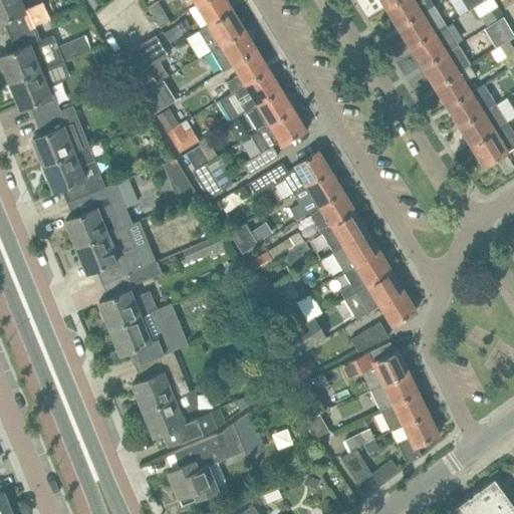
[(23,0),(0,0),(0,20),(3,19),(9,35),(23,29),(33,25),(49,18),(43,2),(26,8),(23,0)]
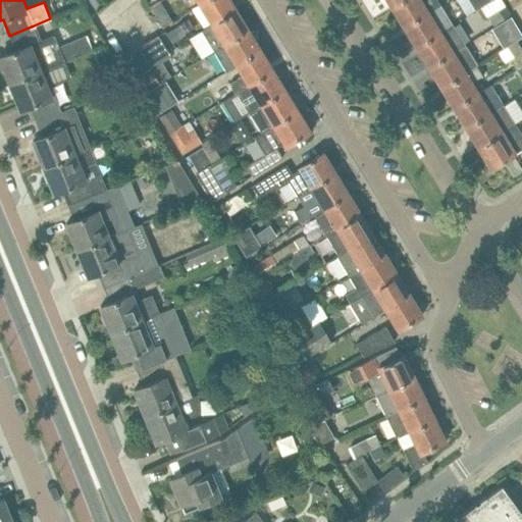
[(161,25),(171,21),(160,0),(159,0),(150,6),(161,25)]
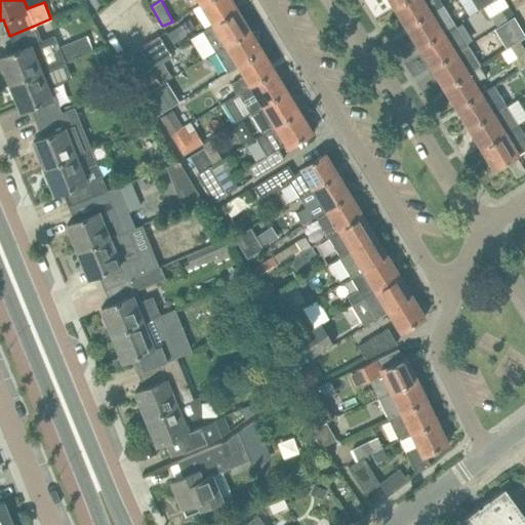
[(232,0),(206,0),(200,4),(193,9),(205,29),(238,9),(232,0)]
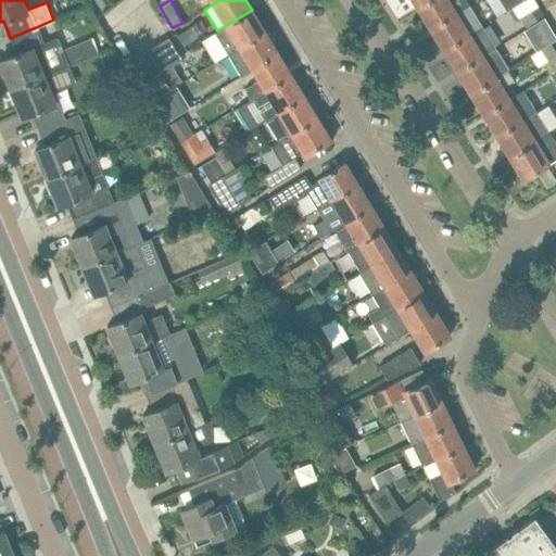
[(430,29),(468,4),(465,0),(427,0),(416,7),(430,29)]
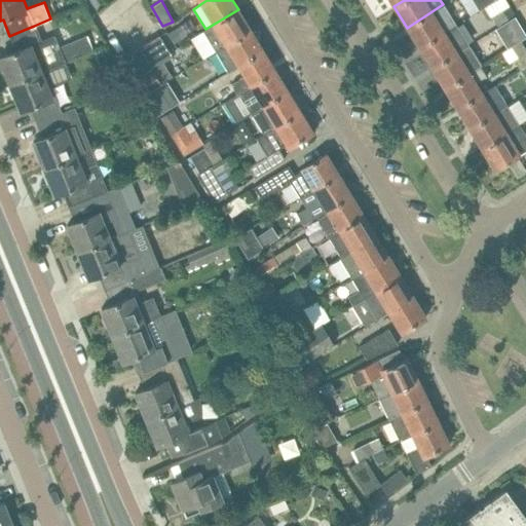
[(495,0),(472,0),(479,10),(495,0)]
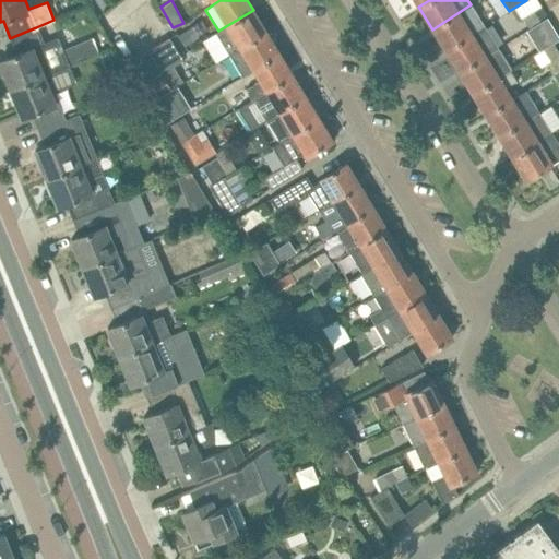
[(445,50),(484,26),(471,4),(432,30),(445,50)]
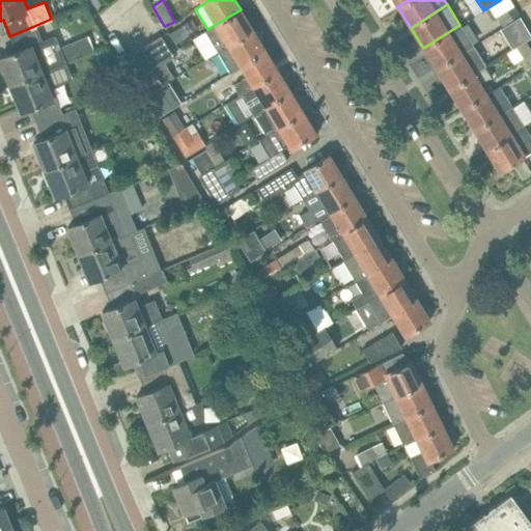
[(520,17),(521,16),(514,6),(497,17),(503,27),(513,20),(513,21),(520,17)]
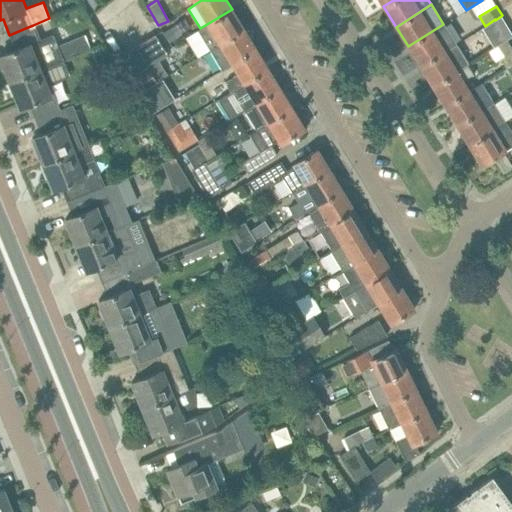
[(200,28),(197,29),(209,51),(244,29),(232,9),(200,28)]
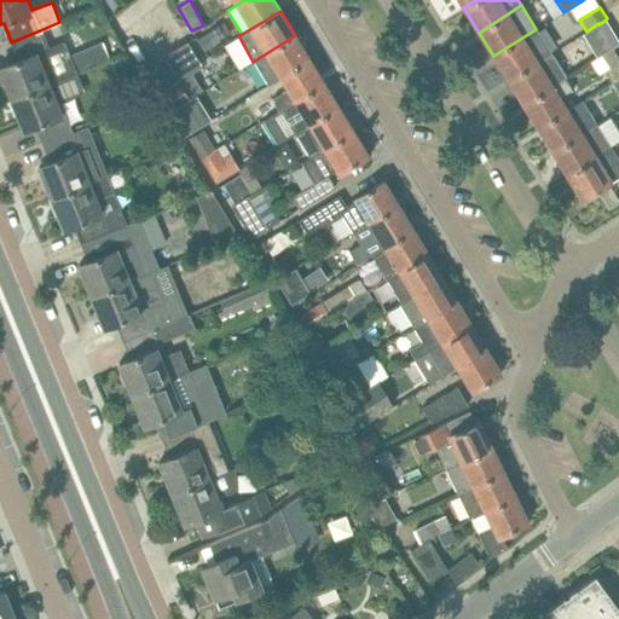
[(586,32),(582,34),(589,46),(594,42),(606,35),(613,32),(606,19),(599,24),(599,23),(586,32)]
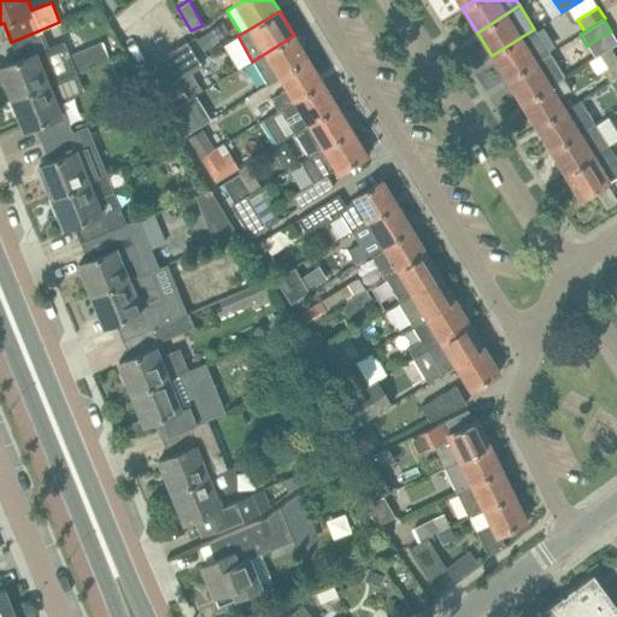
[(534,62),(548,52),(534,29),(492,56),(506,80),(534,63),(534,62)]
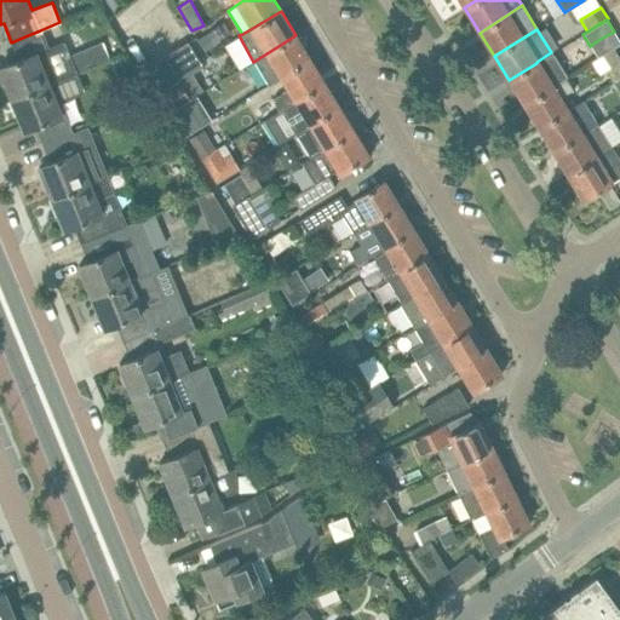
[(28,35),(11,42),(18,59),(0,67),(0,70),(12,101),(39,89),(51,84),(76,73),(64,41),(46,47),(40,30),(28,35)]
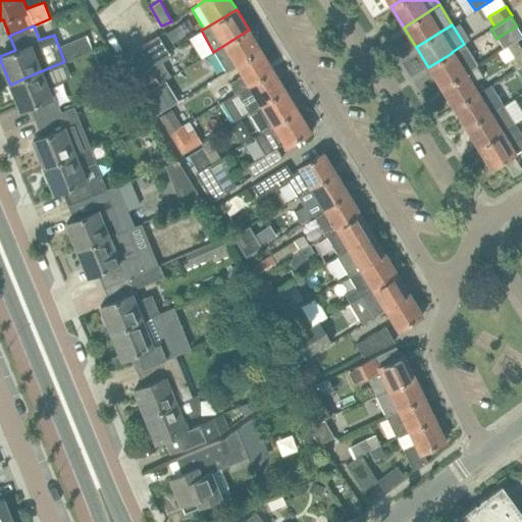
[(236,66),(262,50),(249,30),(213,52),(226,72),(236,66)]
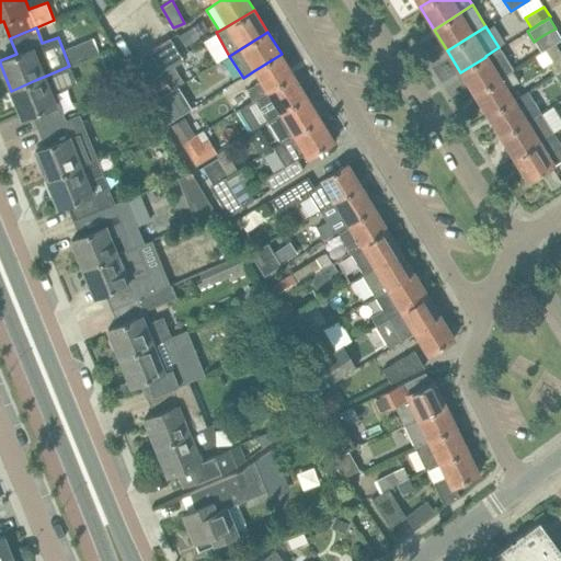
[(91,37),(78,43),(83,58),(98,53),(91,37)]
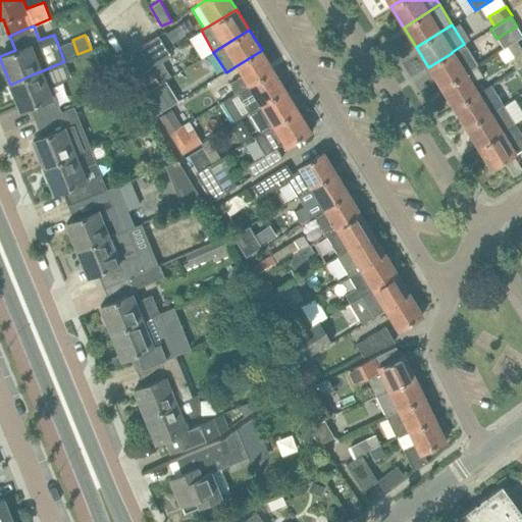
[(162,61),(169,56),(157,36),(147,42),(160,62),(162,61)]
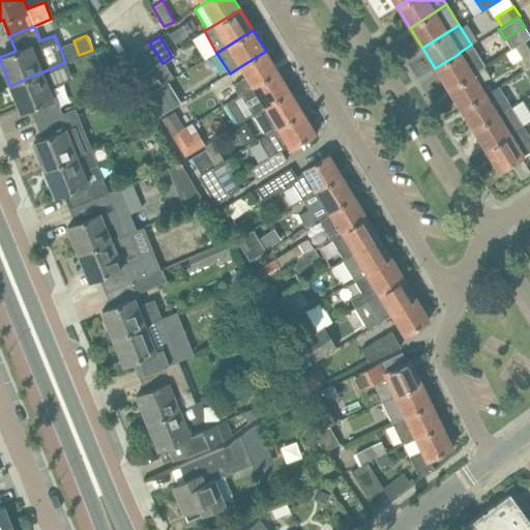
[(529,49),(525,41),(506,53),(513,63),(518,60),(524,70),(529,66),(529,49)]
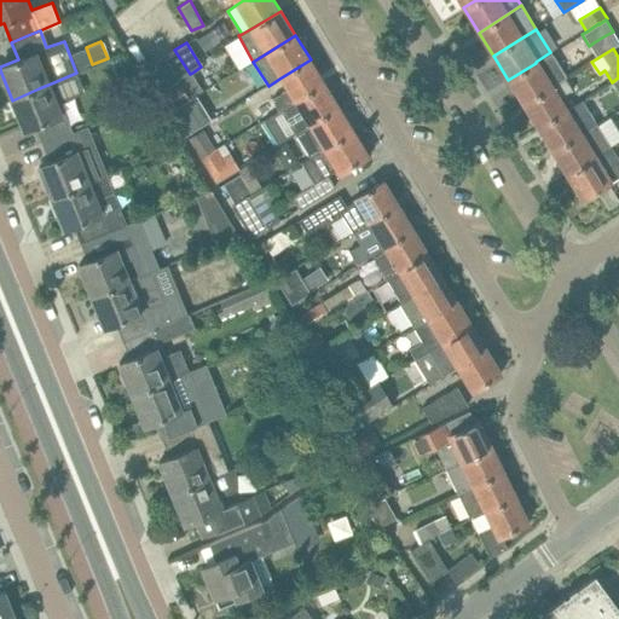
[(177,82),(190,74),(174,50),(161,57),(177,82)]
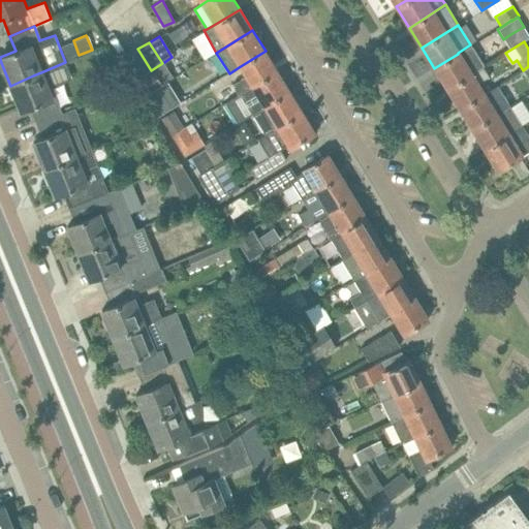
[(141,76),(151,70),(137,49),(127,56),(141,76)]
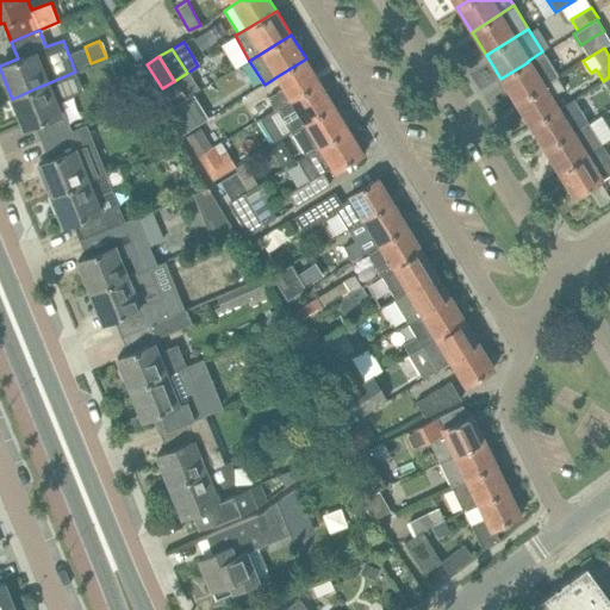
[(282,88),(268,97),(275,109),(290,100),(321,82),(306,58),(275,78),(282,88)]
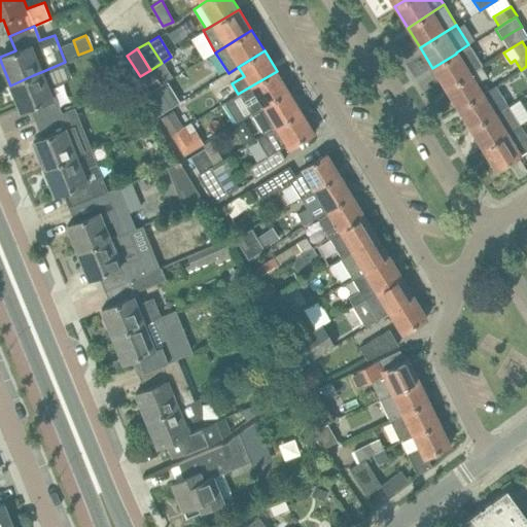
[(468,73),(456,54),(432,68),(446,89),(468,73)]
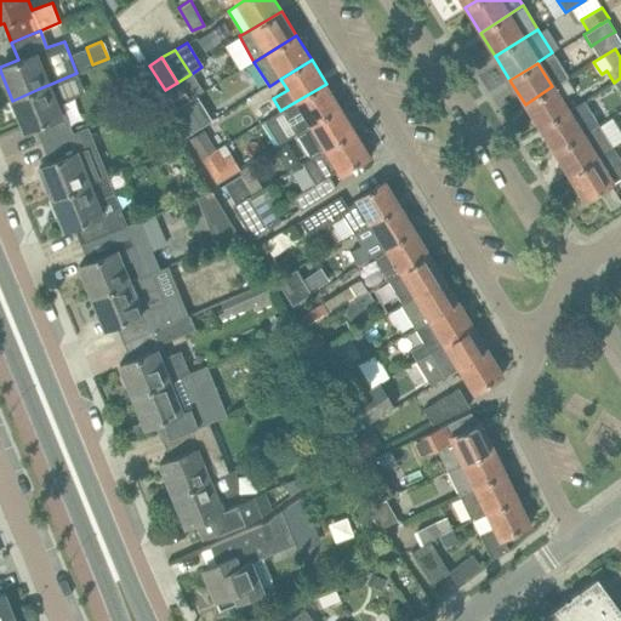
[(154,97),(165,90),(149,66),(138,72),(154,97)]
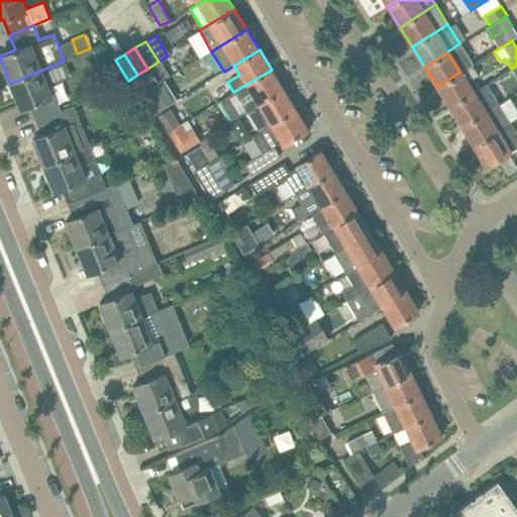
[(147,69),(137,75),(128,81),(136,95),(170,75),(161,61),(159,62),(147,69)]
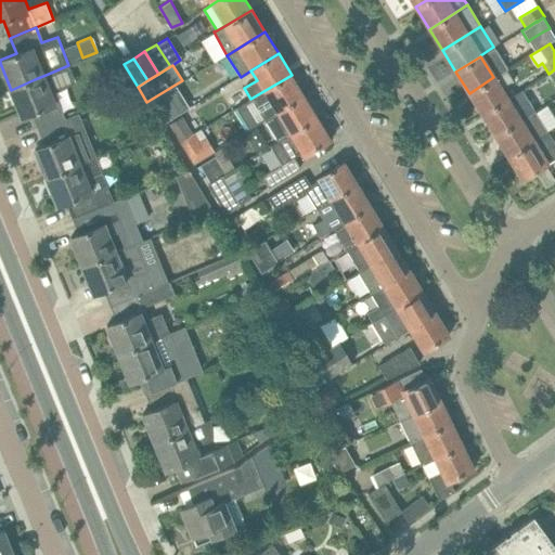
[(507,68),(493,77),(469,93),(482,115),(507,99),(501,89),(514,79),(507,68)]
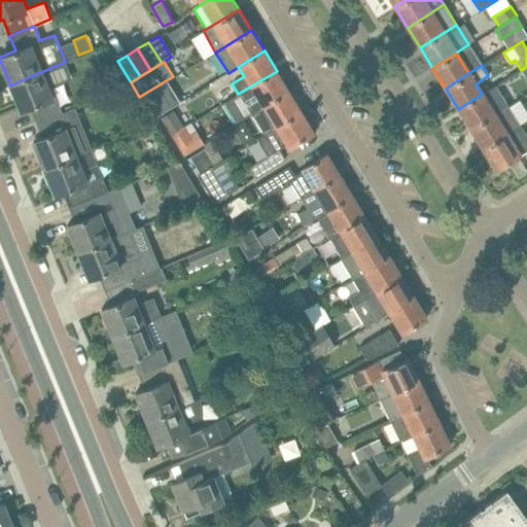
[(33,75),(10,85),(21,110),(30,107),(36,123),(60,113),(43,71),(33,75)]
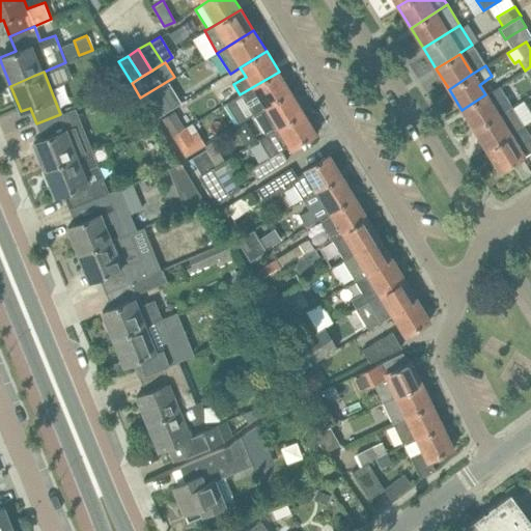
[(279,72),(252,87),(257,95),(247,103),(253,114),(268,106),(291,92),(279,72)]
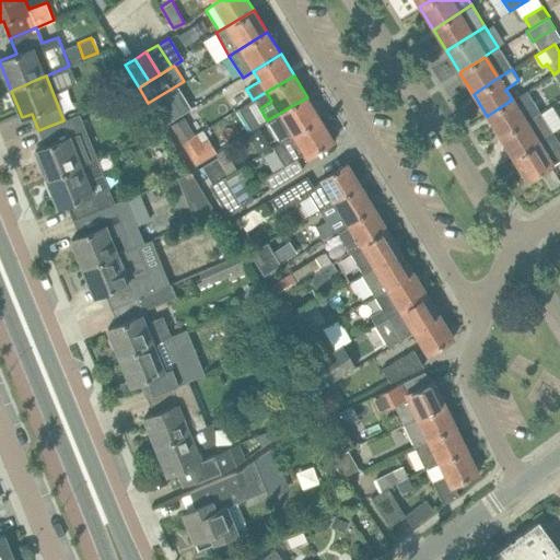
[(540,113),(526,91),(512,100),(487,116),(500,138),(540,113)]
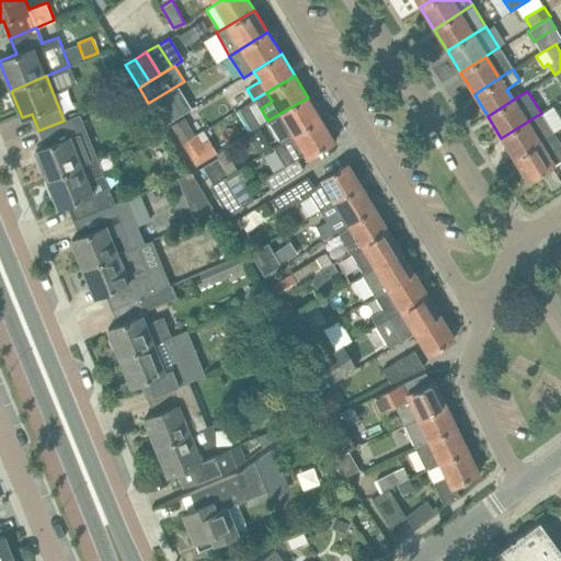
[(321,118),(308,98),(283,112),(267,121),(282,142),(296,134),(321,118)]
